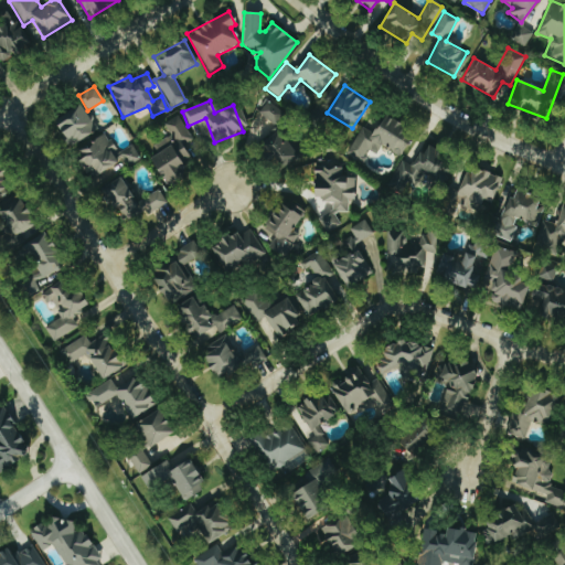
[(284,114),(266,102),(258,114),(275,126),(284,114)]
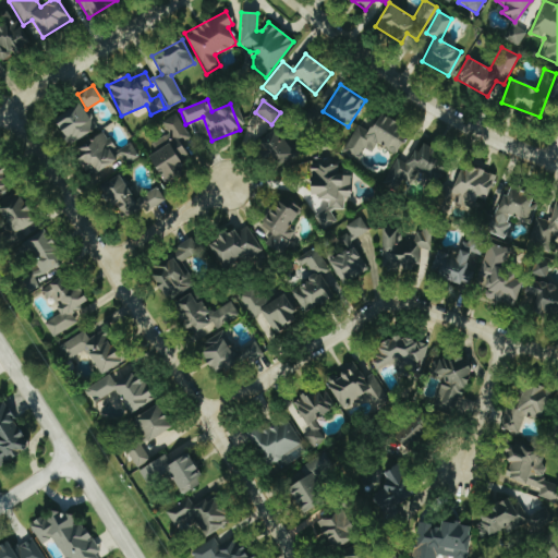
[(56,117),(68,144),(95,131),(83,104),(56,117)]
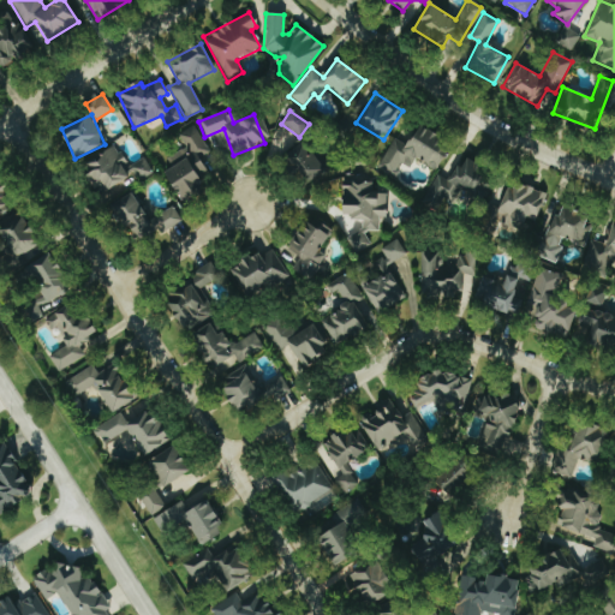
[(163,172),(183,203),(207,189),(201,179),(209,174),(198,157),(208,151),(192,125),(177,135),(184,147),(166,159),(171,168),(163,172)]
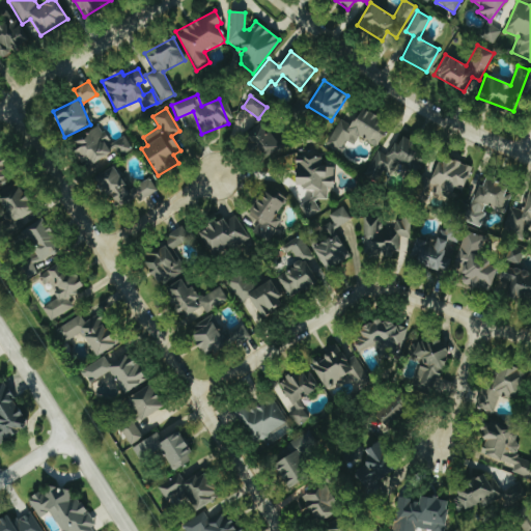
[(339,119),(324,144),(338,154),(346,141),(353,145),(358,137),(374,147),(389,124),(362,108),(351,127),(339,119)]
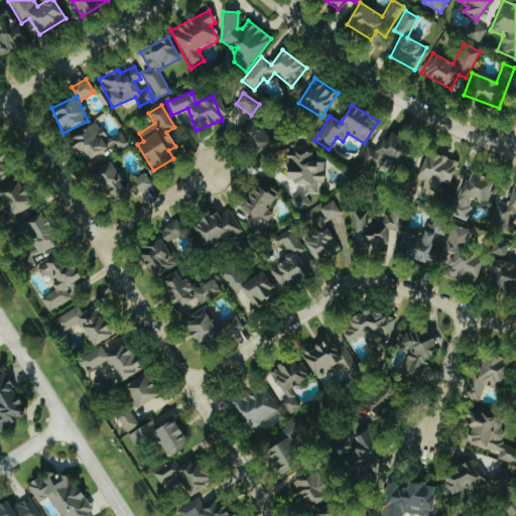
[(178,125),(190,121),(186,110),(174,114),(178,125)]
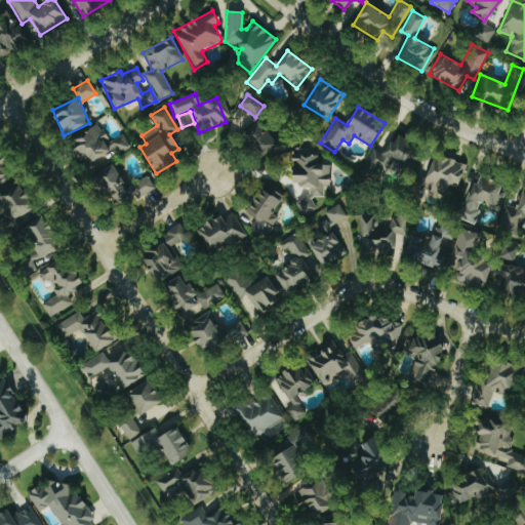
[(282,140),(259,118),(242,135),(264,158),(282,140)]
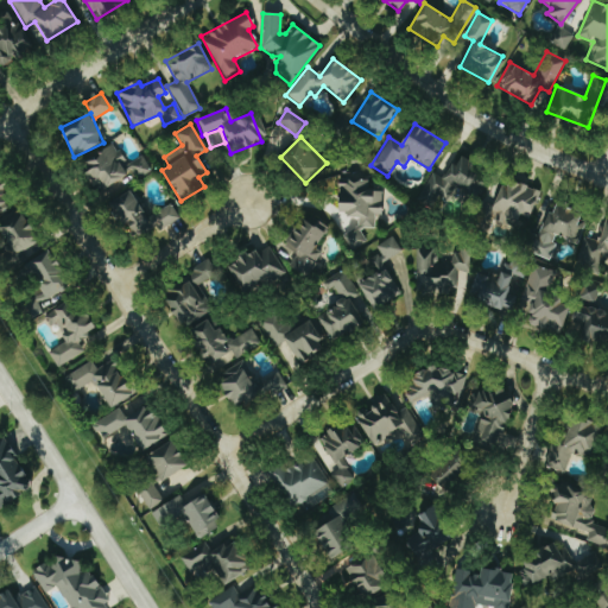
[(82,160),(100,197),(131,182),(113,145),(82,160)]
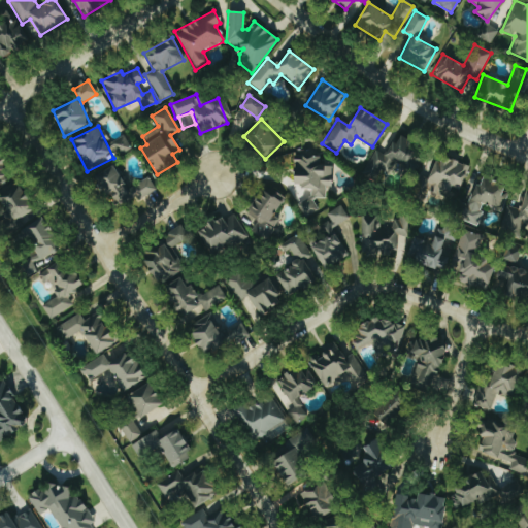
[(130,146),(122,135),(110,142),(118,155),(130,146)]
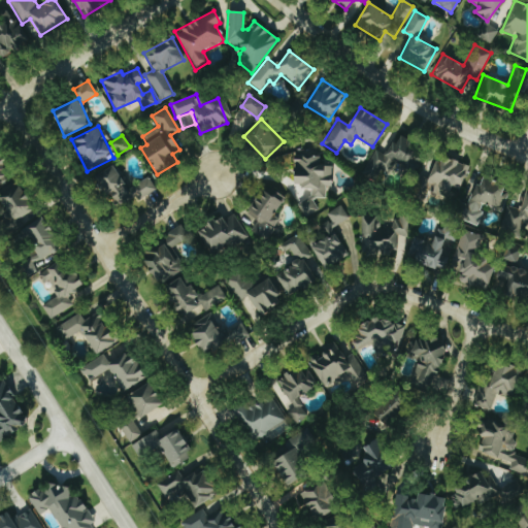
[(374,150),(361,173),(378,184),(390,163),(409,173),(424,147),(401,135),(395,145),(391,142),(384,155),(374,150)]
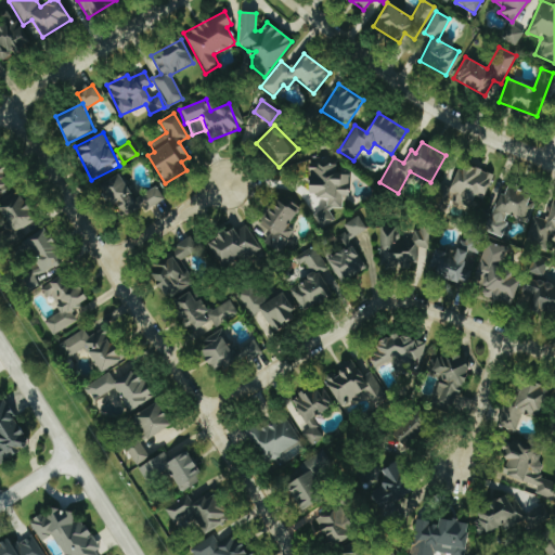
[(0,192),(5,191),(1,180),(9,177),(0,156),(0,192)]
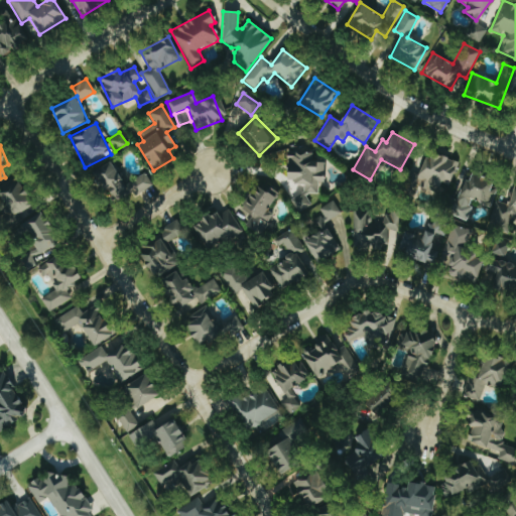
[(287,181),(303,183),(301,198),(292,196),(291,207),(306,209),(308,194),(316,195),(317,181),(323,182),(325,162),(311,161),(312,155),(290,153),(287,181)]
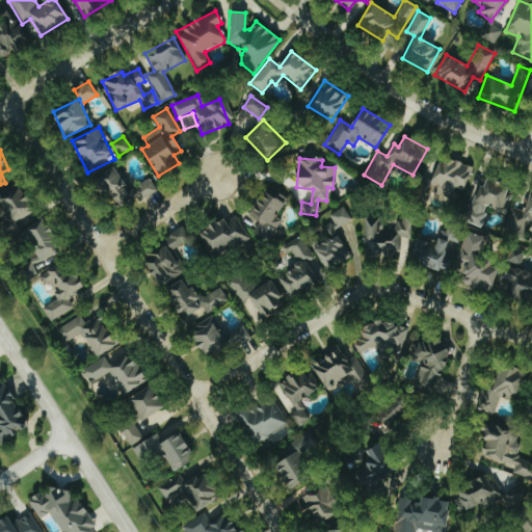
[(452,200),(454,192),(463,194),(471,166),(440,159),(431,194),(452,200)]
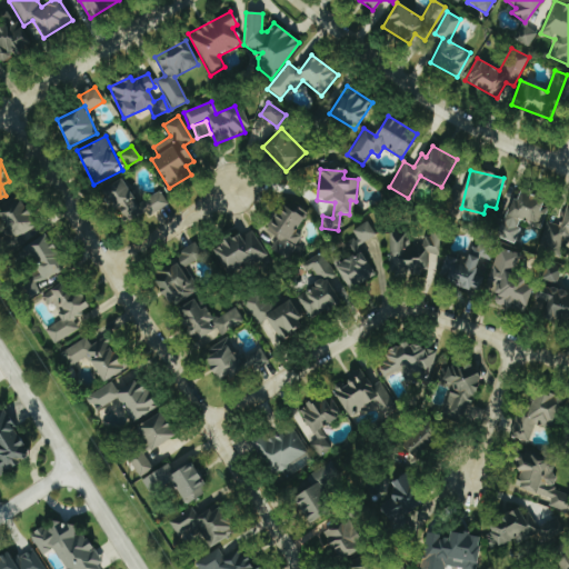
[(101,190),(121,229),(167,205),(160,192),(137,205),(122,178),(101,190)]
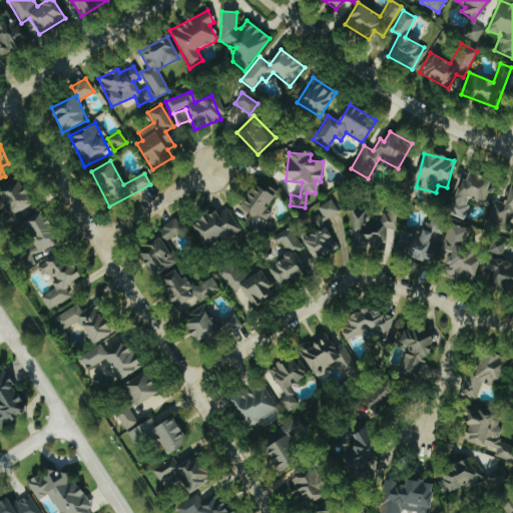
[(461,177),(447,212),(461,218),(469,198),(484,204),(494,180),(469,170),(466,179),(461,177)]
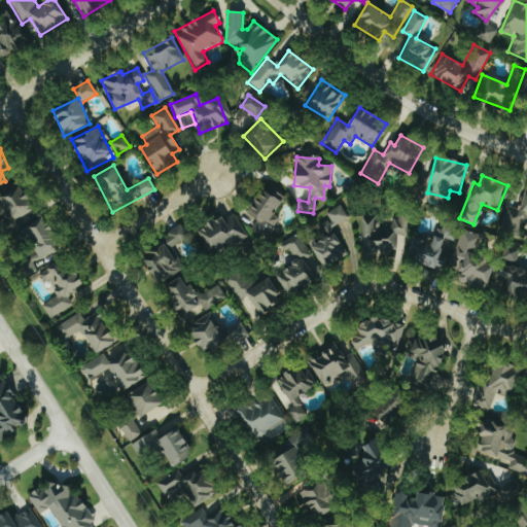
[(0,197),(9,219),(26,212),(28,217),(35,214),(22,182),(0,190),(0,197)]
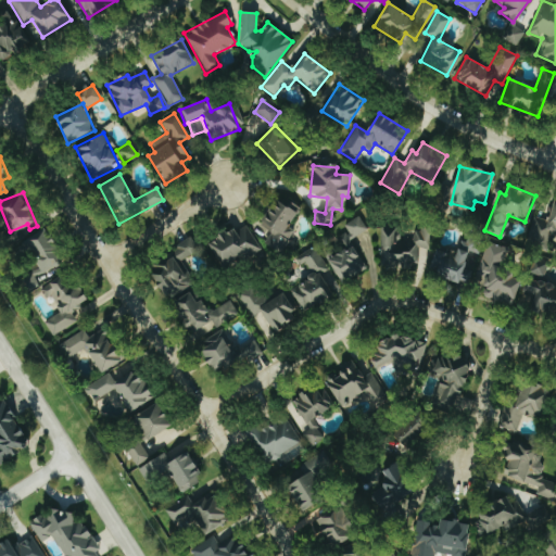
[(555,226),(555,199),(553,199),(546,219),(533,216),(527,239),(548,245),(555,226)]
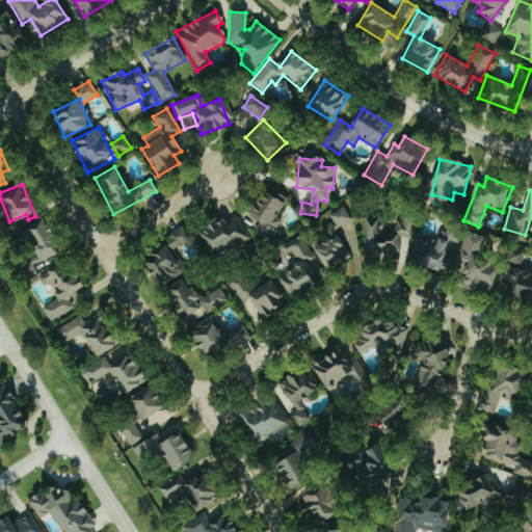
[(248,216),(259,222),(251,233),(267,242),(281,220),(275,217),(284,204),(264,191),(248,216)]
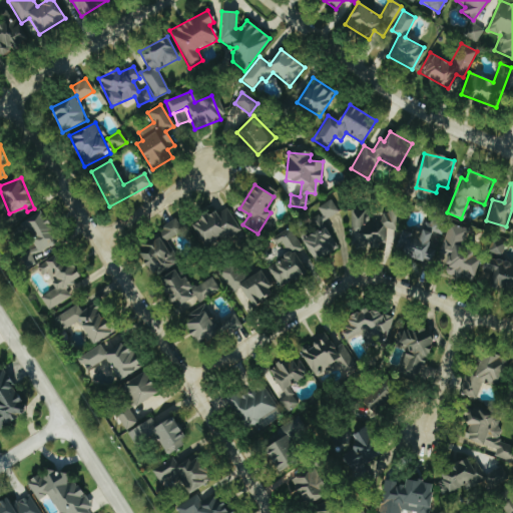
[(315,262),(338,248),(323,221),(338,212),(331,198),(316,207),(320,213),(311,218),(317,229),(302,238),(315,262)]
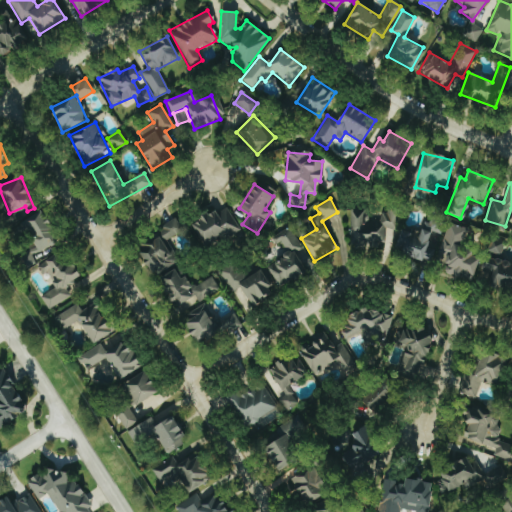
[(349,210),(349,246),(395,245),(395,209),(379,209),(379,221),(365,222),(365,210),(349,210)]
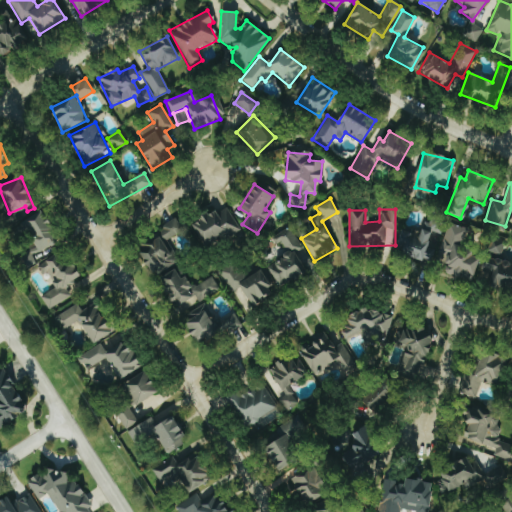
[(43,210),(21,220),(37,251),(58,240),(43,210)]
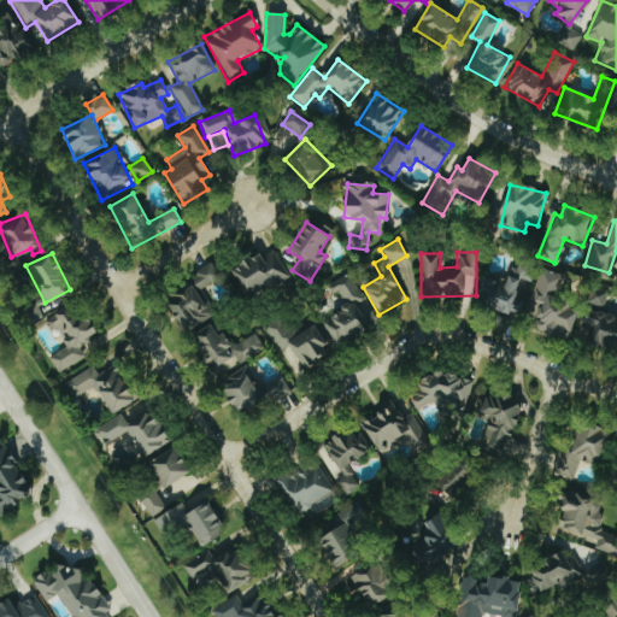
[(474,297),(515,317),(523,300),(512,294),(522,275),(528,277),(532,268),(517,262),(510,277),(488,266),(474,297)]
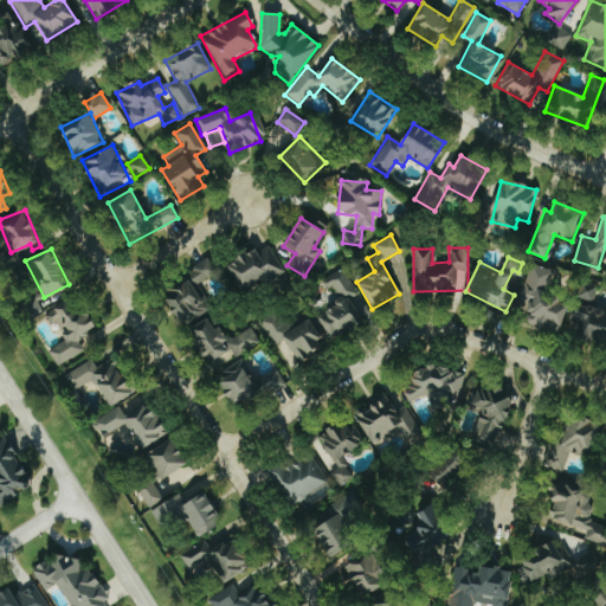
[(216,272),(210,262),(161,289),(182,326),(210,310),(195,284),(216,272)]
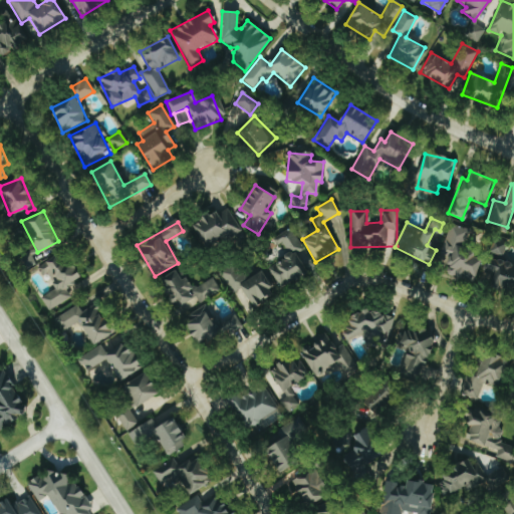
[(464,246),(469,230),(449,224),(438,260),(449,264),(446,273),(474,281),(481,258),(473,256),(475,249),(464,246)]
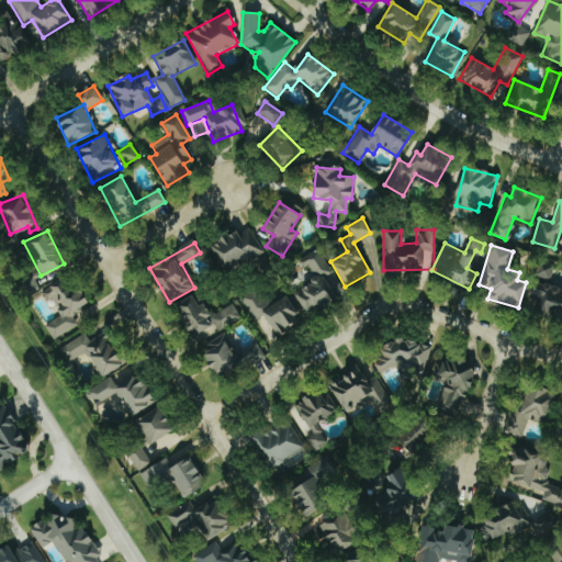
[(292,292),(305,315),(343,295),(337,285),(329,290),(322,277),(330,272),(317,248),(296,260),(301,269),(307,265),(315,279),(292,292)]
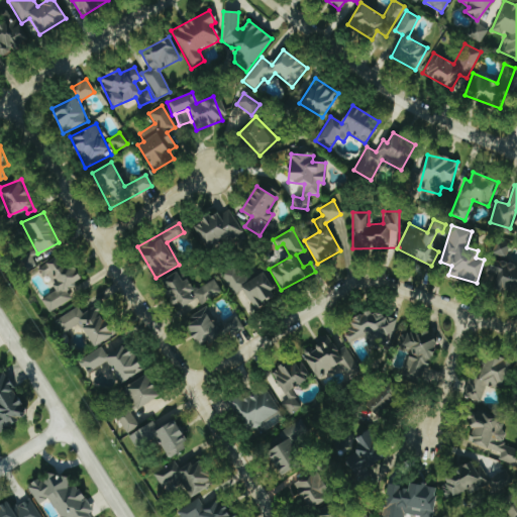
[(516,263),(510,261),(506,261),(506,256),(509,244),(497,240),(489,272),(489,277),(495,277),(495,288),(501,290),(516,289),(516,263)]
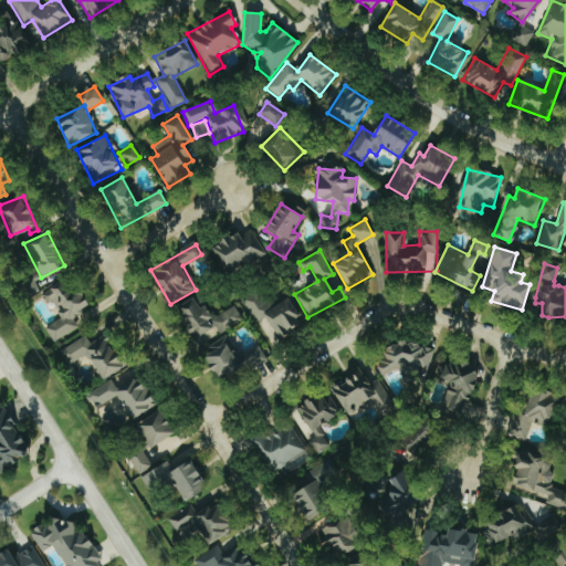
[(52,342),(77,327),(71,315),(88,305),(76,282),(70,285),(65,279),(39,293),(46,306),(52,303),(60,317),(43,327),(52,342)]
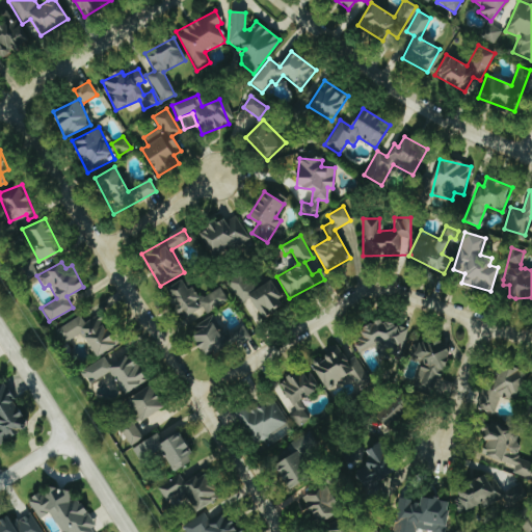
[(272,278),(255,289),(244,270),(227,281),(239,301),(247,296),(261,317),(287,301),(272,278)]
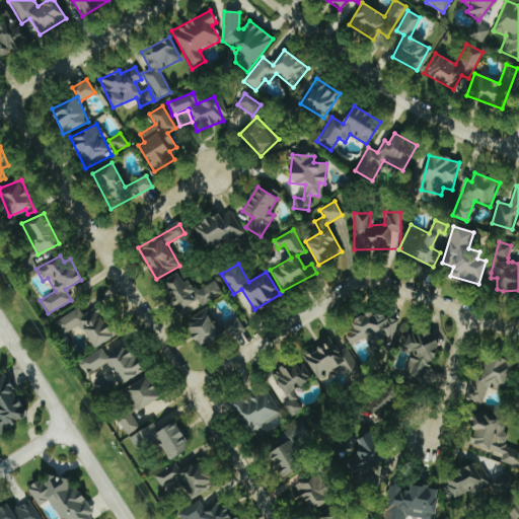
[(222,295),(214,280),(194,290),(182,268),(162,278),(179,315),(222,295)]
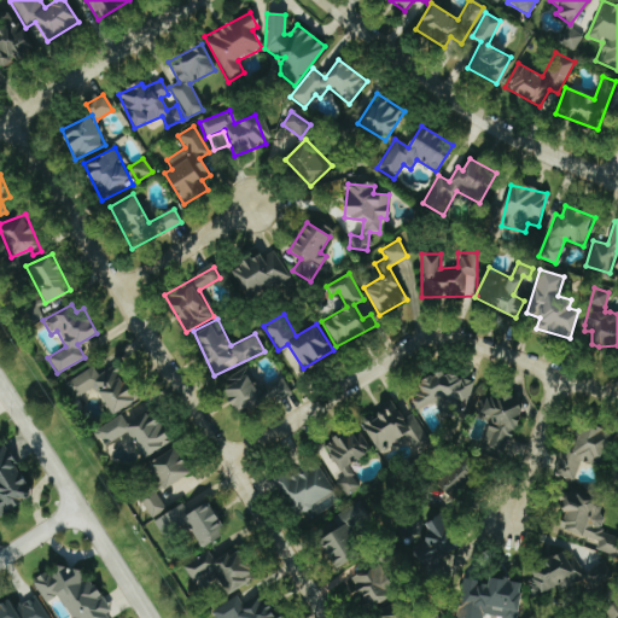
[(92,366),(64,383),(74,398),(94,386),(110,415),(140,397),(129,378),(123,382),(114,365),(97,374),(92,366)]
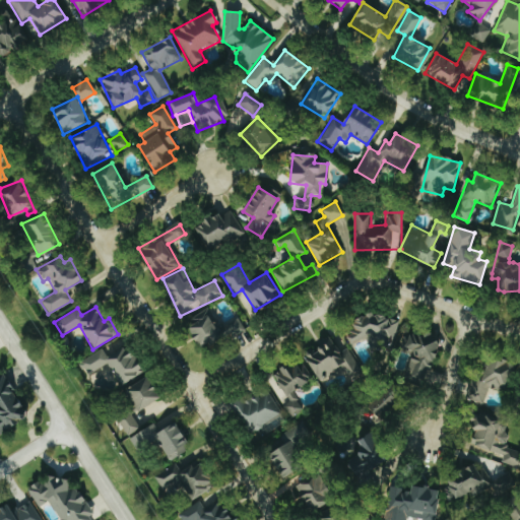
[(186,319),(198,346),(219,337),(208,309),(186,319)]
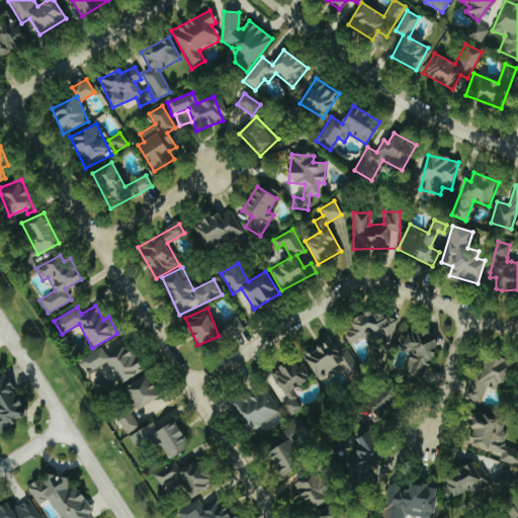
[(349,343),(363,336),(368,346),(399,332),(392,317),(380,322),(375,311),(341,326),(349,343)]
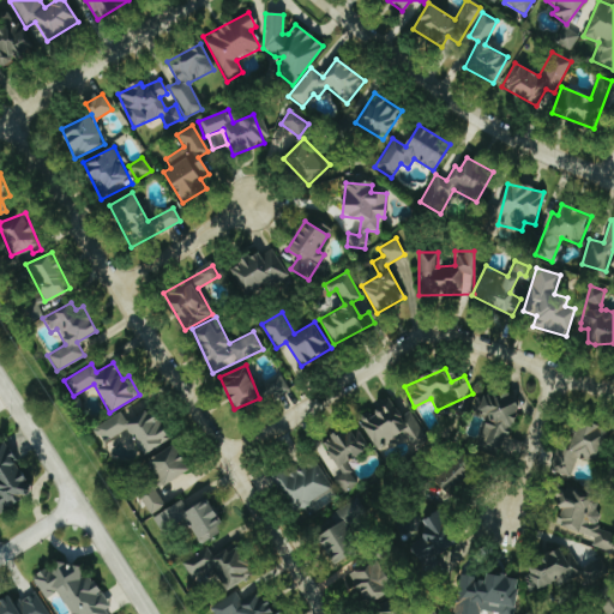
[(476,450),(506,456),(517,397),(487,391),(476,450)]
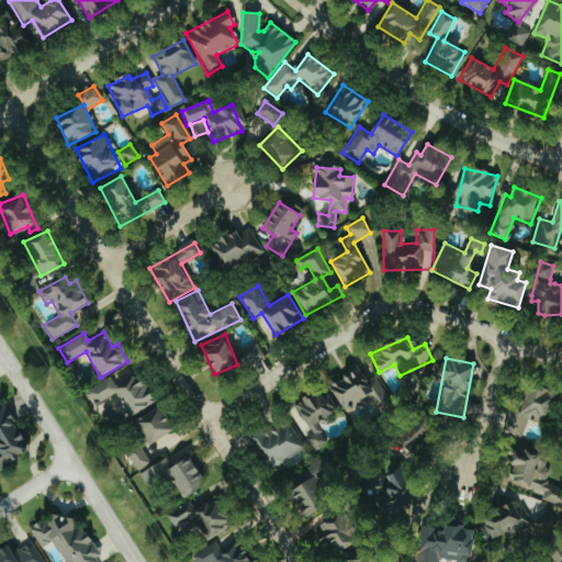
[(344,411),(368,397),(374,409),(390,401),(372,372),(364,377),(358,366),(327,383),(344,411)]
